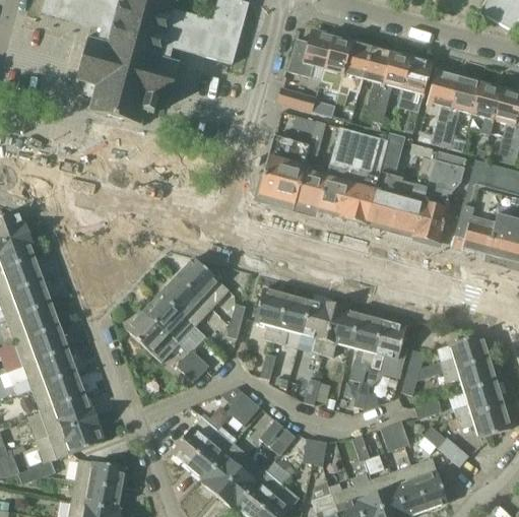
[(43,0),(41,11),(70,19),(72,14),(105,22),(100,41),(87,38),(76,77),(87,80),(83,92),(94,95),(91,110),(140,123),(144,110),(153,112),(157,99),(169,103),(180,62),(167,59),(172,41),(204,50),(203,55),(233,63),(249,2),(241,0),(217,0),(212,18),(172,7),(174,0),(43,0)]
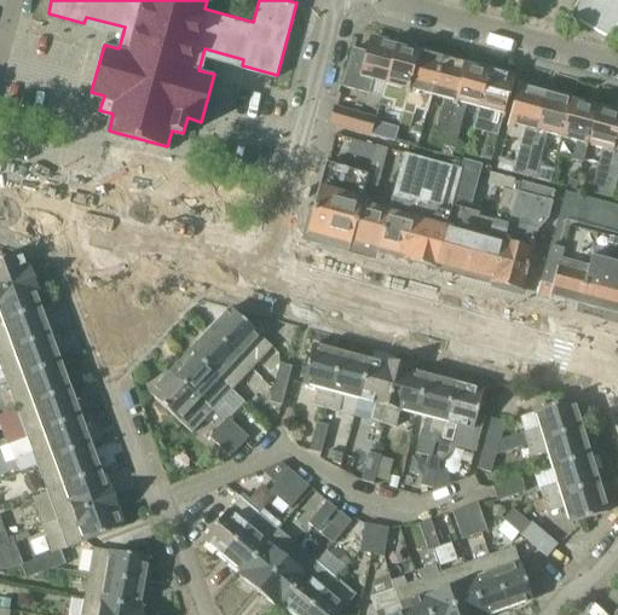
[(611,36),(617,23),(617,0),(577,0),(571,13),(611,36)]
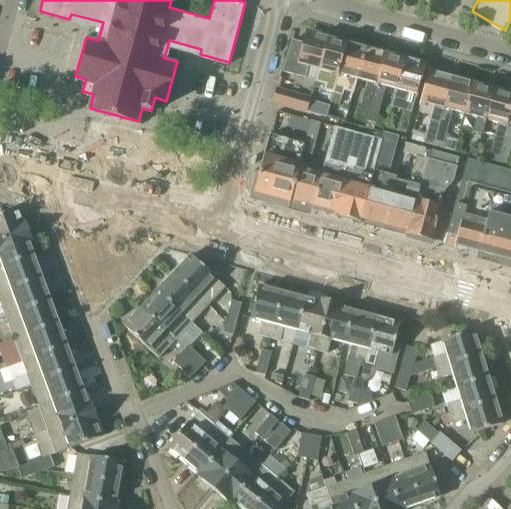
[(292,39),(284,70),(305,76),(308,64),(319,67),(327,36),(324,35),(322,31),(315,30),(312,31),(307,30),(304,42),(292,39)]
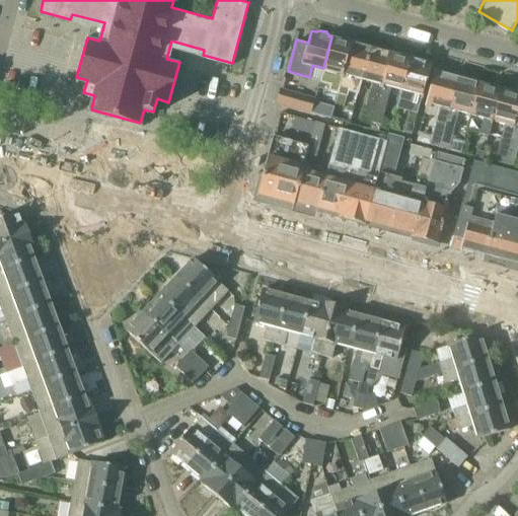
[(323,68),(319,81),(331,84),(329,89),(339,91),(352,42),(331,37),(323,68)]
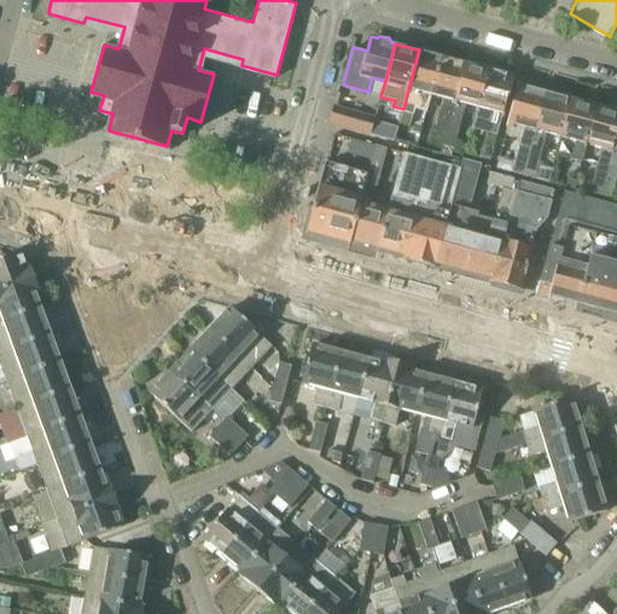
[(419,50),(403,109),(413,111),(415,106),(428,110),(432,93),(442,56),(419,50)]
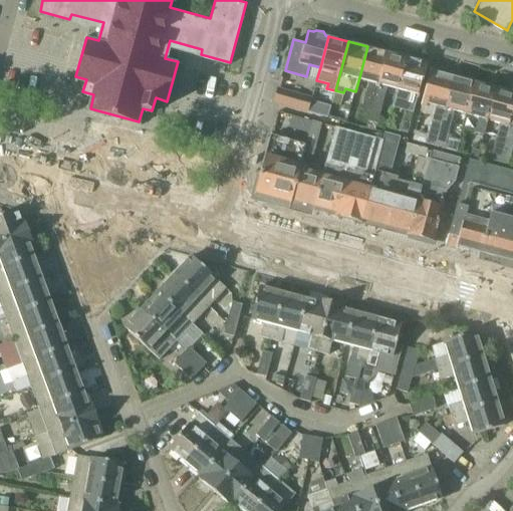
[(367,46),(359,77),(370,80),(365,98),(364,99),(362,108),(371,110),(387,51),(367,46)]
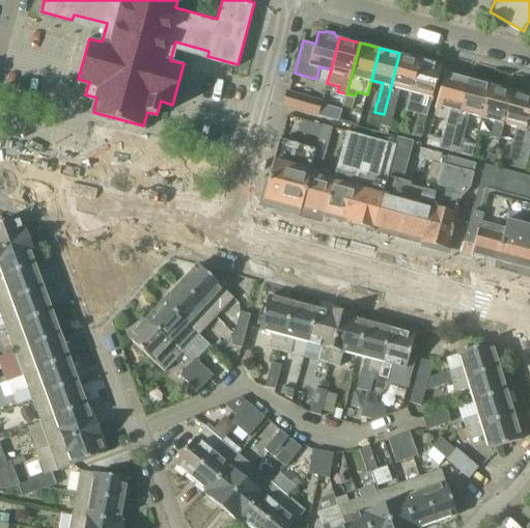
[(384,114),(381,123),(390,126),(395,107),(400,88),(401,88),(411,91),(420,58),(399,53),(384,114)]
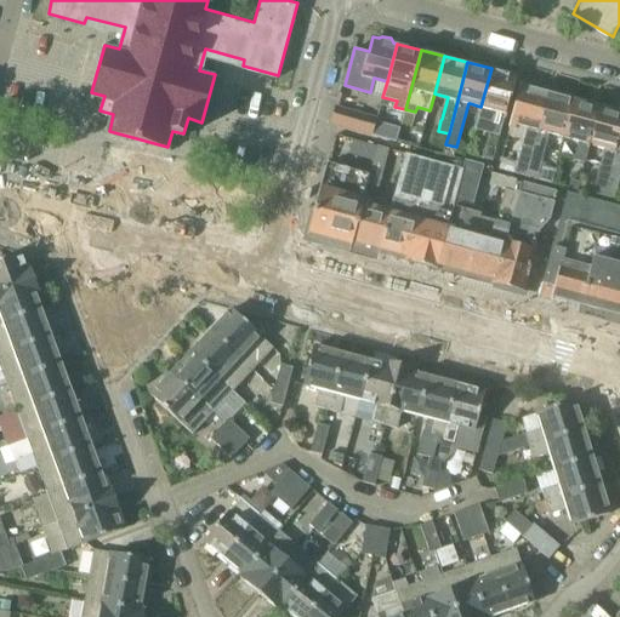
[(482,107),(478,120),(490,124),(488,131),(500,133),(499,135),(500,135),(516,75),(510,74),(507,69),(500,68),(496,70),(491,68),(481,107),(482,107)]
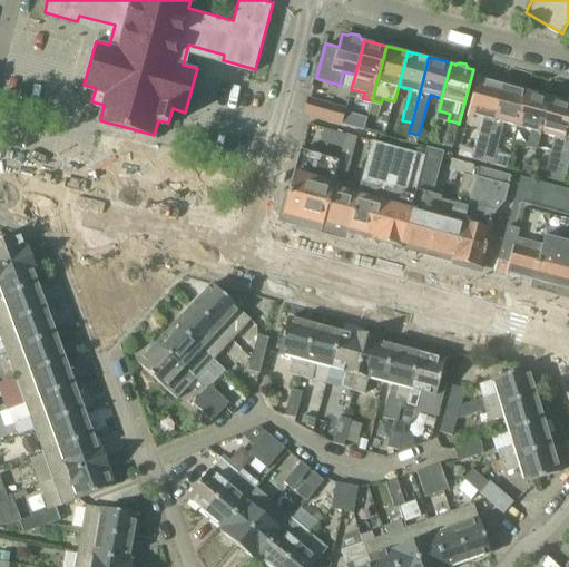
[(480,78),(468,123),(482,126),(473,157),(483,160),(484,155),(503,84),(480,78)]
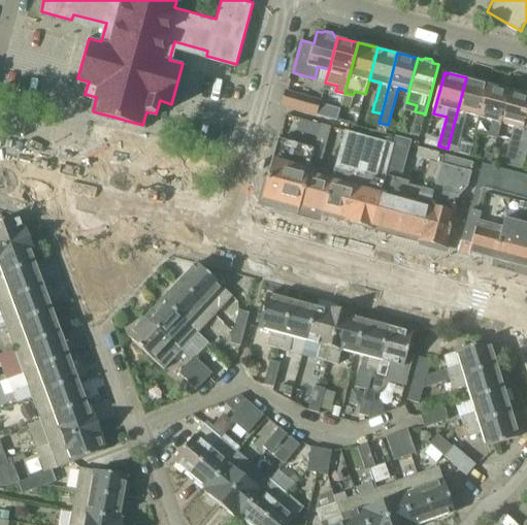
[(466,77),(449,143),(458,146),(467,112),(480,117),(488,84),(466,77)]
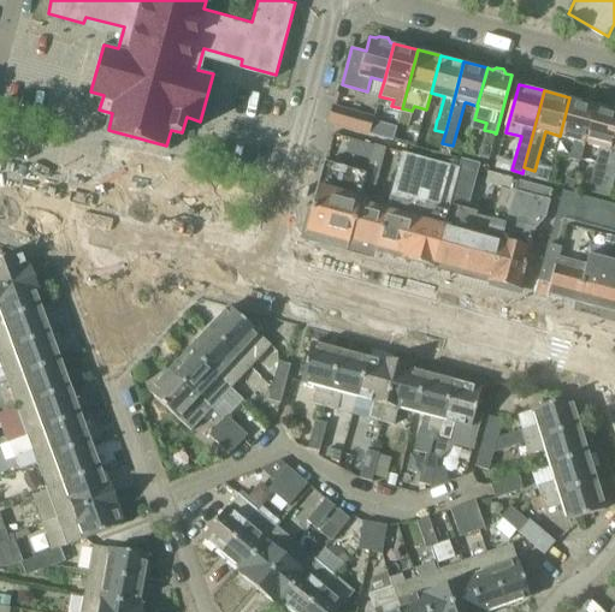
[(569,97),(560,136),(574,140),(569,156),(581,160),(586,143),(596,105),(569,97)]
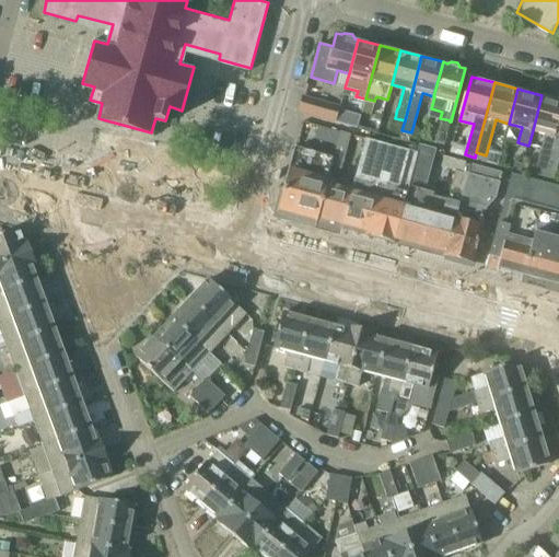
[(340,105),(303,95),(302,95),(299,109),(345,122),(348,108),(340,106),(340,105)]
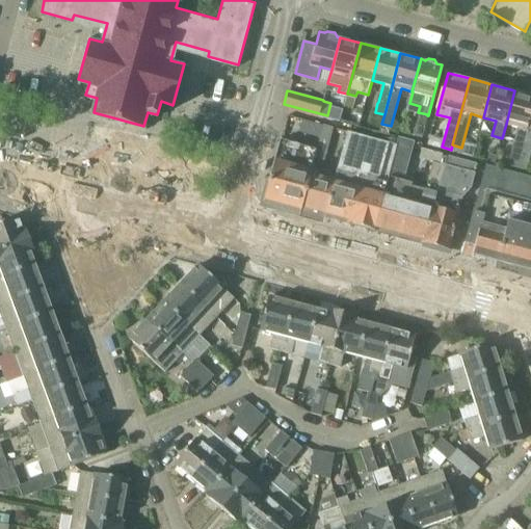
[(530,95),(514,90),(506,124),(519,127),(508,164),(518,166),(530,116),(530,95)]
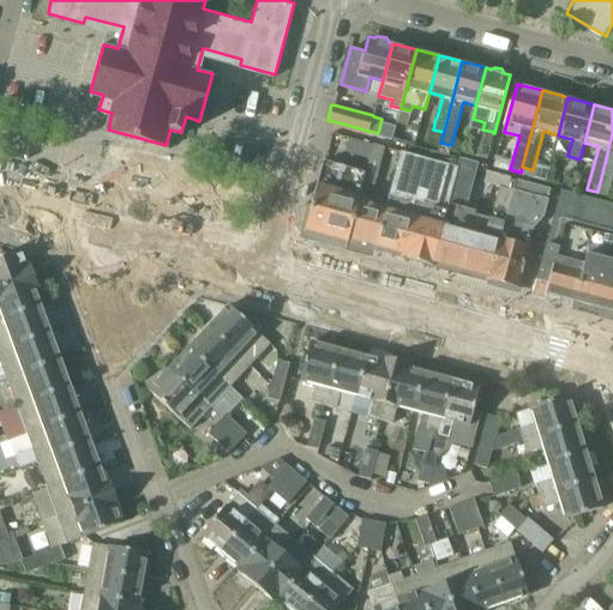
[(612,134),(598,192),(608,195),(612,176),(612,134)]
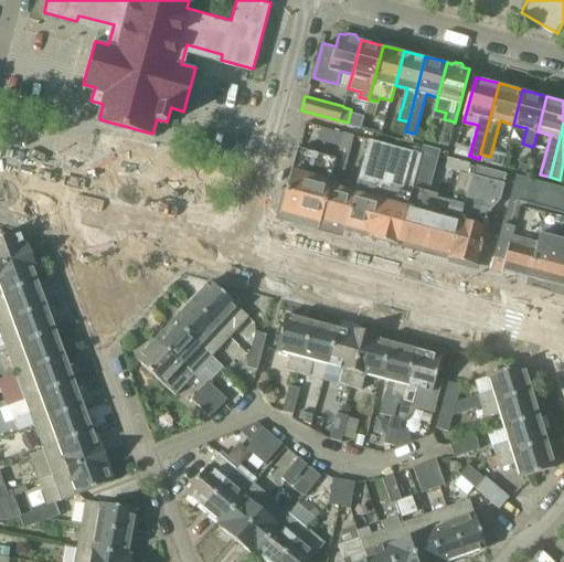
[(338,144),(334,156),(318,219),(344,225),(352,192),(339,188),(353,135),(341,131),(338,144)]
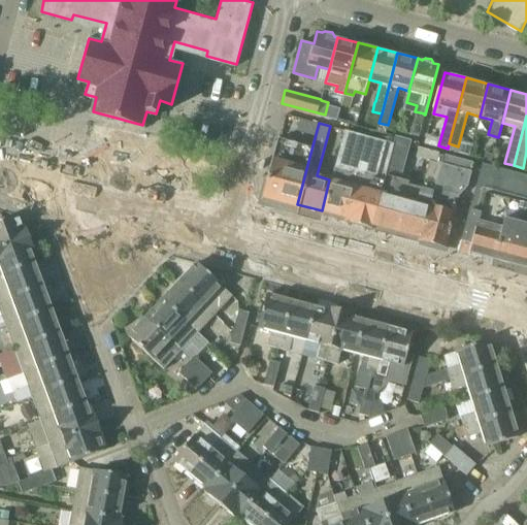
[(419,135),(422,125),(414,123),(410,133),(419,135)]
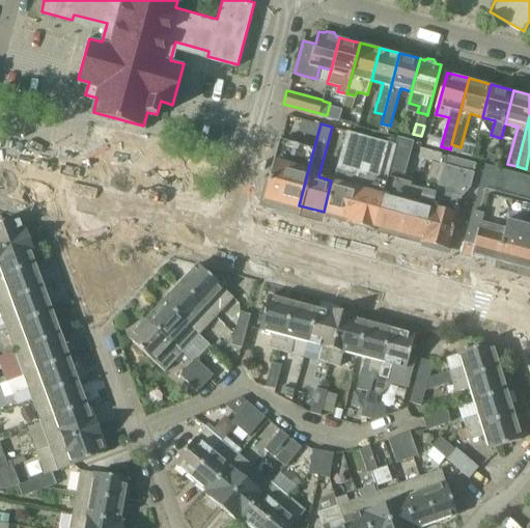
[(349,219),(373,226),(386,181),(388,174),(391,164),(395,145),(396,143),(346,130),(333,181),(331,181),(324,212),(349,219)]
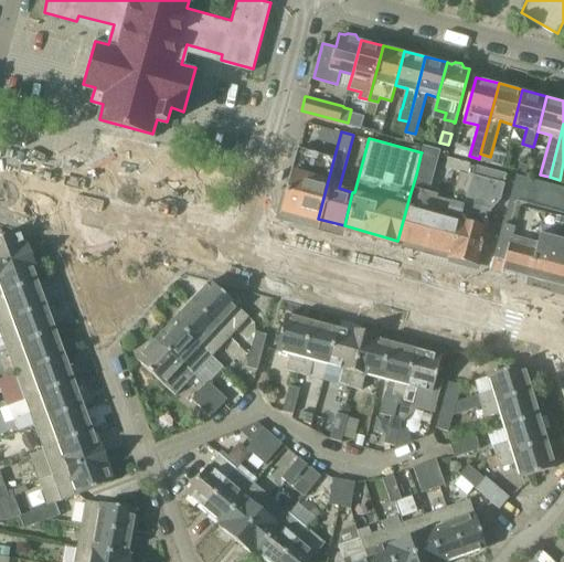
[(448,254),(474,165),(470,163),(470,162),(448,156),(446,167),(460,170),(453,199),(438,195),(438,192),(422,188),(423,184),(429,186),(439,148),(424,144),(422,152),(421,155),(416,175),(413,186),(411,192),(397,241),(424,247),(448,254)]
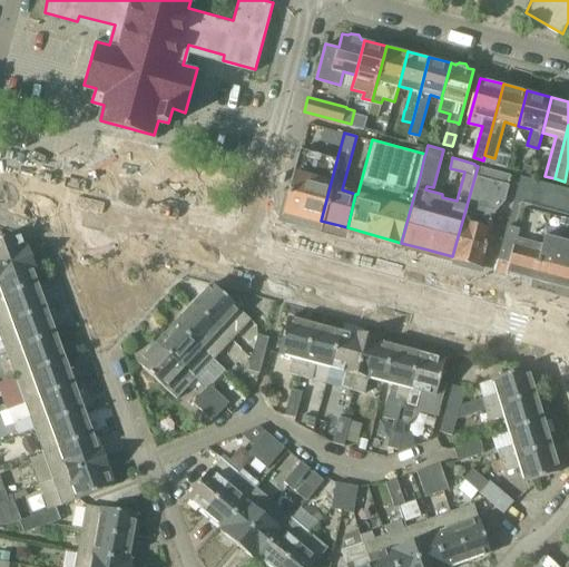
[(320,223),(321,221),(337,157),(300,147),(282,211),(285,212),(284,213),(320,223)]
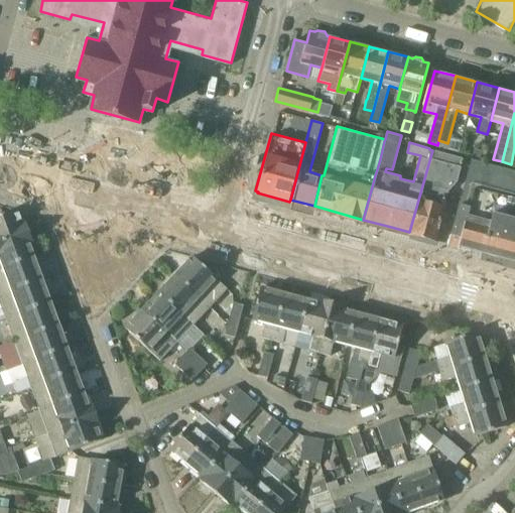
[(482,150),(475,148),(473,155),(473,157),(480,159),(482,150)]
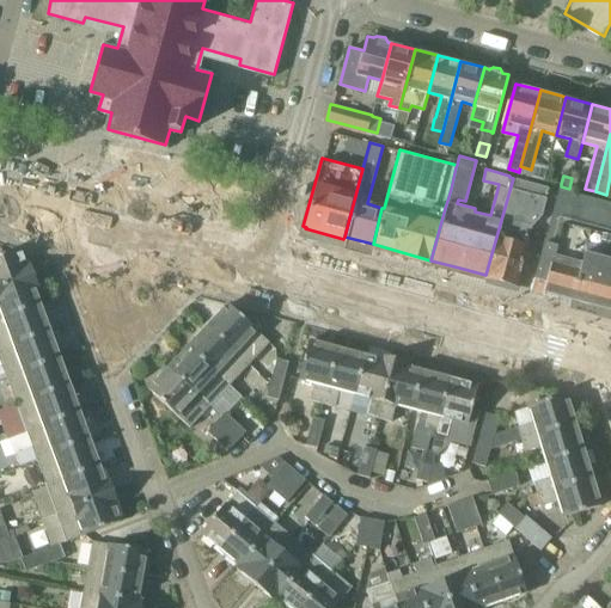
[(549,186),(517,177),(514,179),(513,178),(486,275),(490,276),(490,280),(505,283),(505,280),(517,283),(532,225),(543,214),(550,188),(549,186)]
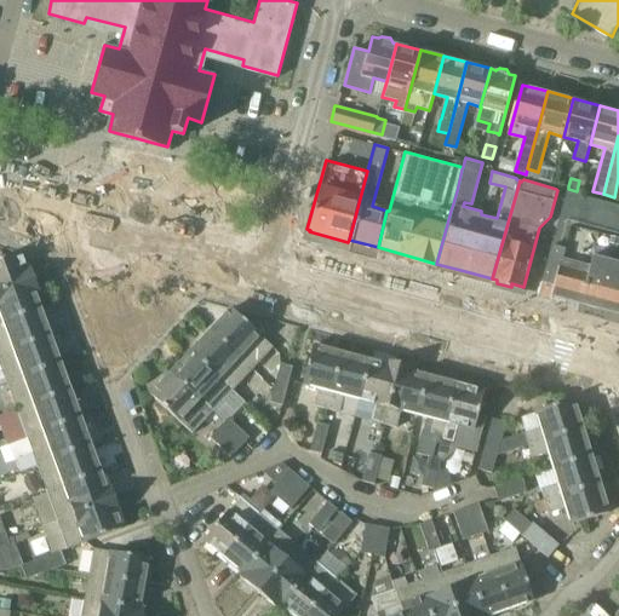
[(567,190),(539,293),(542,293),(542,292),(551,295),(552,297),(554,295),(618,312),(618,203),(606,201),(590,196),(567,190)]
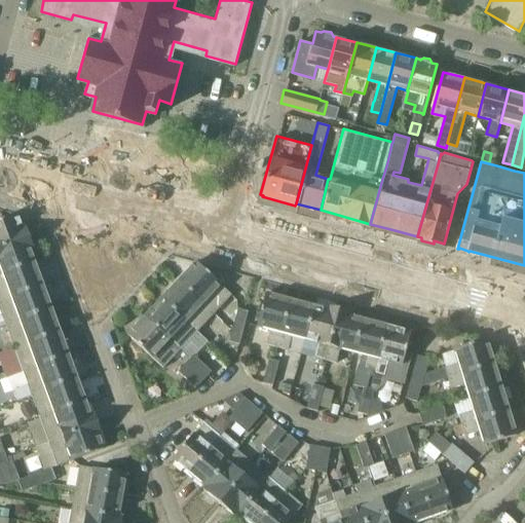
[(0,246),(30,235),(26,227),(23,228),(17,214),(0,219),(0,246)]
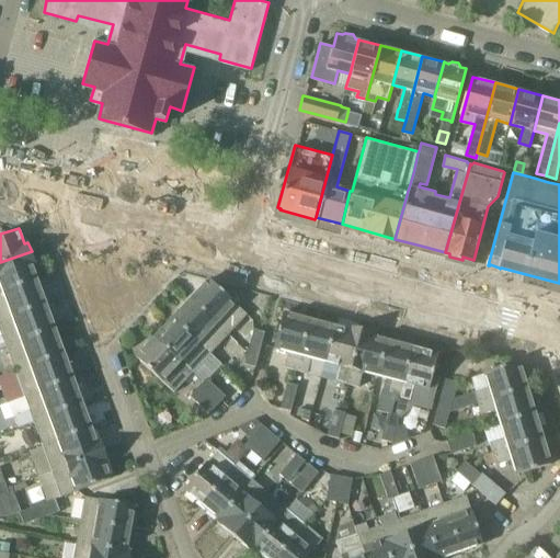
[(32,251),(0,262),(0,291),(37,279),(32,262),(35,261),(32,251)]
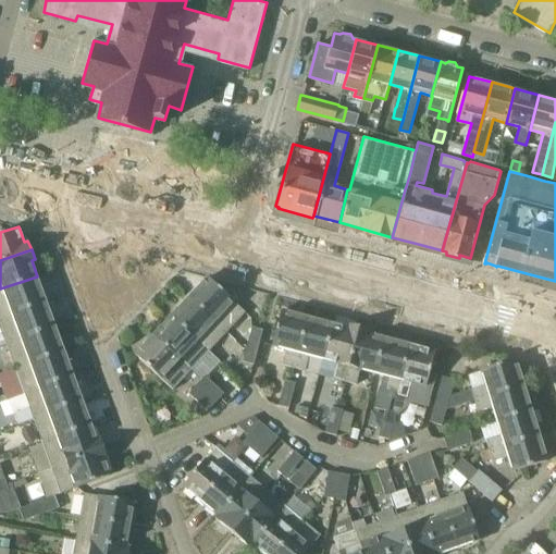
[(208,275),(189,295),(227,330),(246,310),(208,275)]
